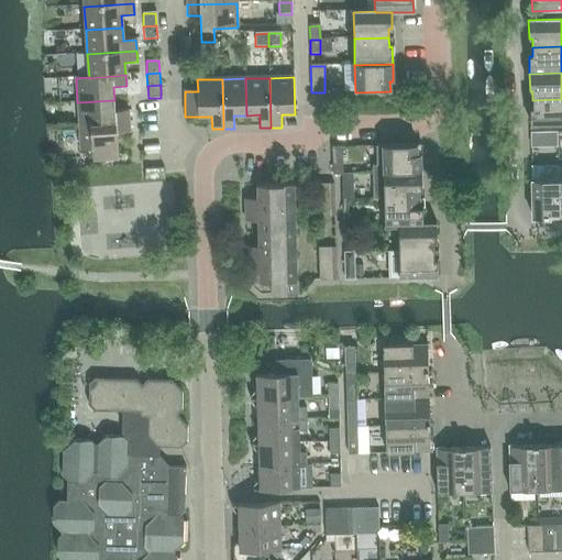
[(561,99),(532,100),(533,109),(530,109),(530,128),(561,127),(561,99)]
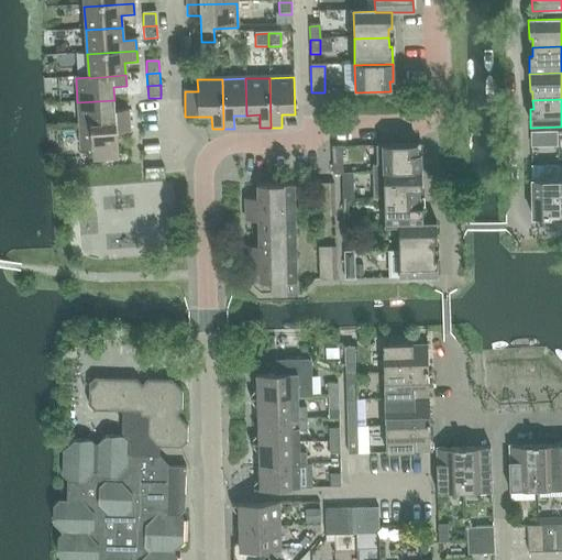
[(114,112),(114,100),(77,102),(79,127),(129,122),(128,111),(114,112)]
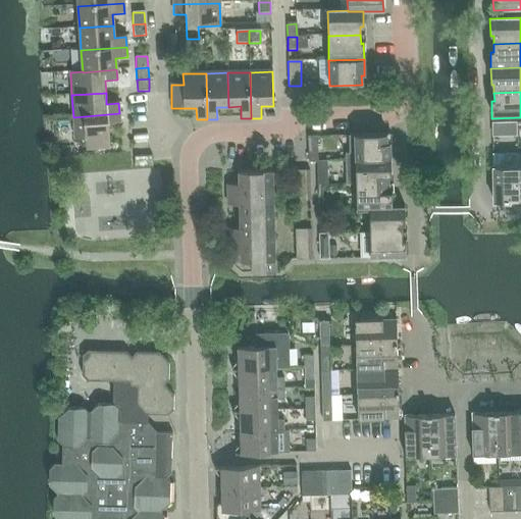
[(109,149),(108,124),(120,123),(119,113),(73,117),(74,140),(86,139),(86,151),(109,149)]
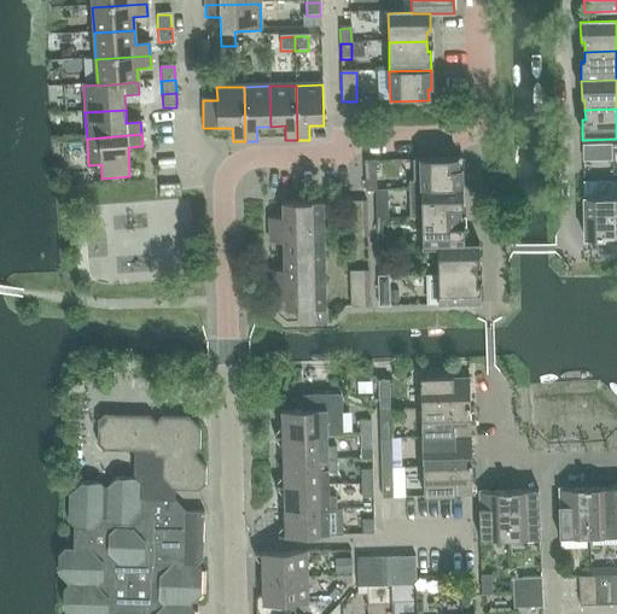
[(593,147),(582,147),(582,163),(593,163),(593,147)]
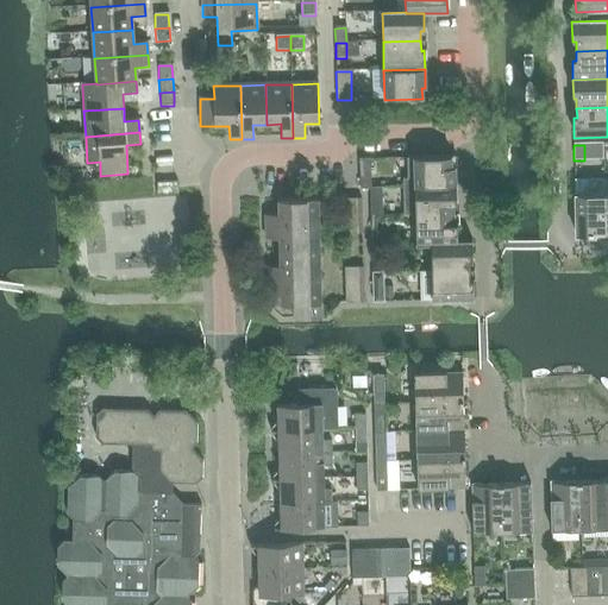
[(402,181),(402,188),(456,187),(455,168),(452,169),(451,158),(407,159),(407,180),(402,181)]
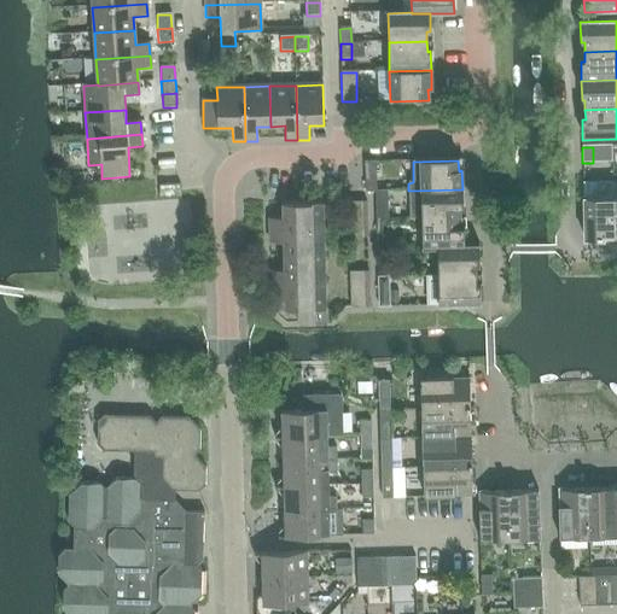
[(380,180),(412,177),(411,162),(379,164),(380,180)]
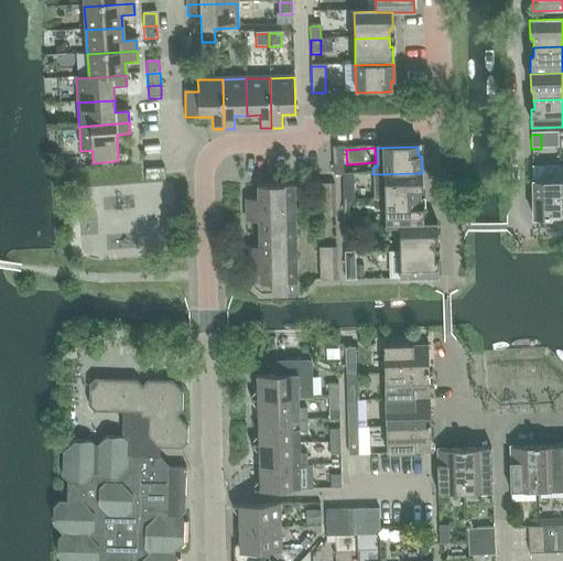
[(333,175),(342,175),(343,175),(343,162),(342,149),(333,149),(333,175)]
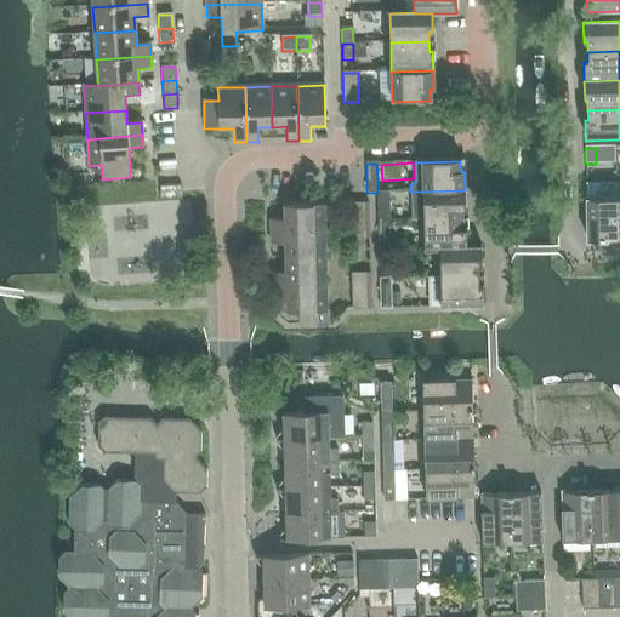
[(585,184),(586,200),(586,241),(607,241),(607,238),(618,238),(616,199),(615,183),(585,184)]
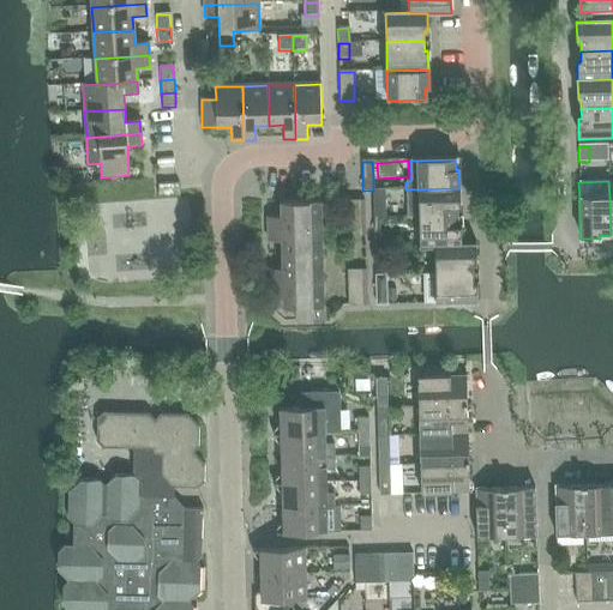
[(456,207),(460,207),(460,188),(406,189),(407,218),(419,218),(457,217),(456,207)]
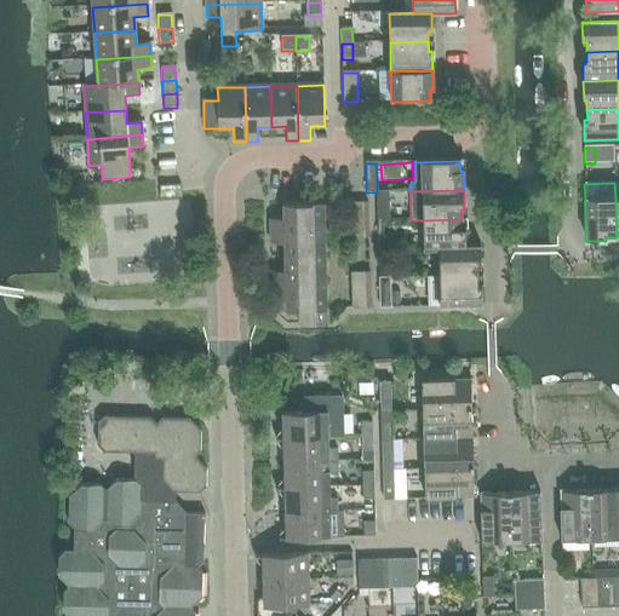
[(377,193),(376,193),(377,223),(388,222),(387,207),(389,207),(388,193),(377,193)]
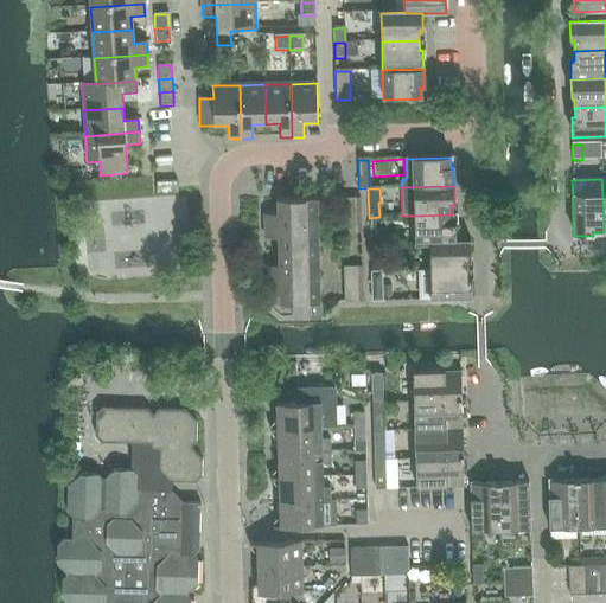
[(171,199),(84,205),(87,232),(96,231),(97,255),(82,256),(84,286),(159,280),(158,265),(176,264),(171,199)]
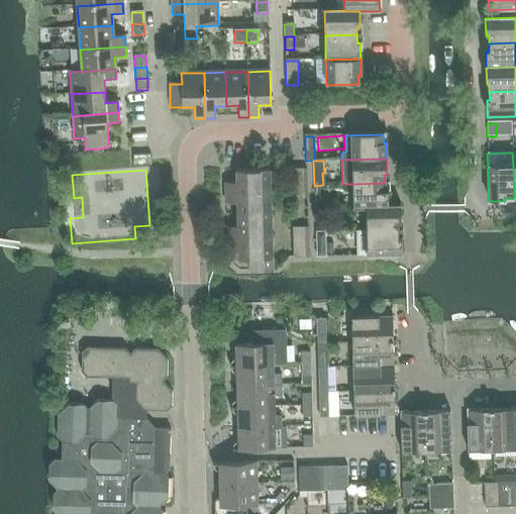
[(307,200),(306,170),(291,170),(291,200),(307,200)]
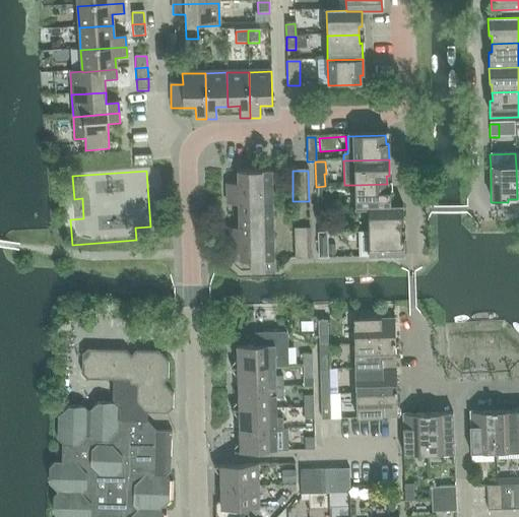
[(239,205),(239,217),(272,216),(271,172),(238,173),(238,185),(225,185),(226,205),(239,205)]
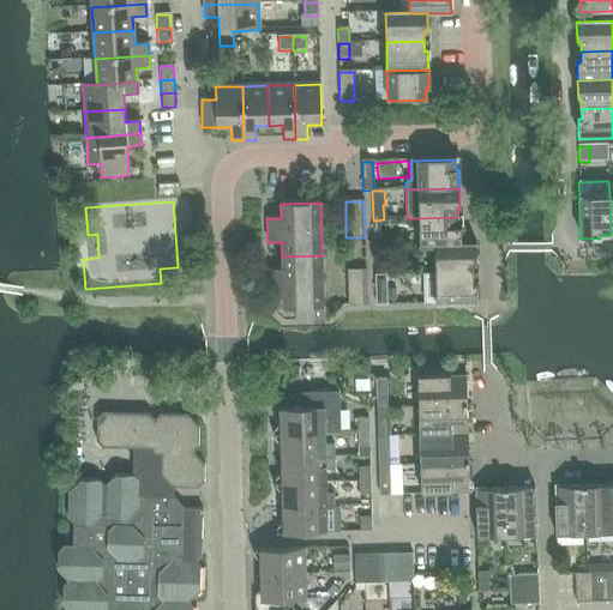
[(457,227),(457,217),(419,218),(420,248),(434,247),(461,246),(461,245),(461,227),(457,227)]
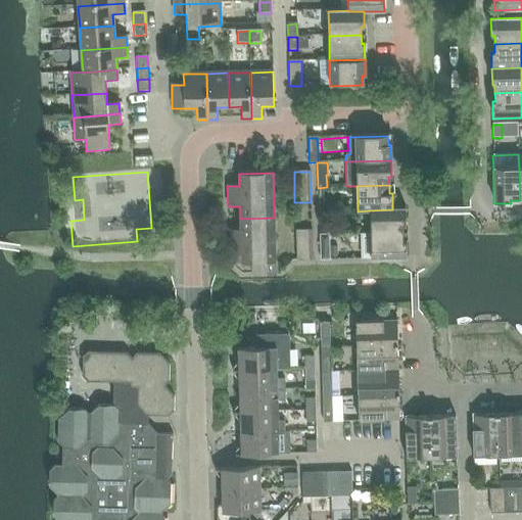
[(327,189),(327,187),(318,188),(319,211),(328,211),(327,199),(329,199),(329,189),(327,189)]
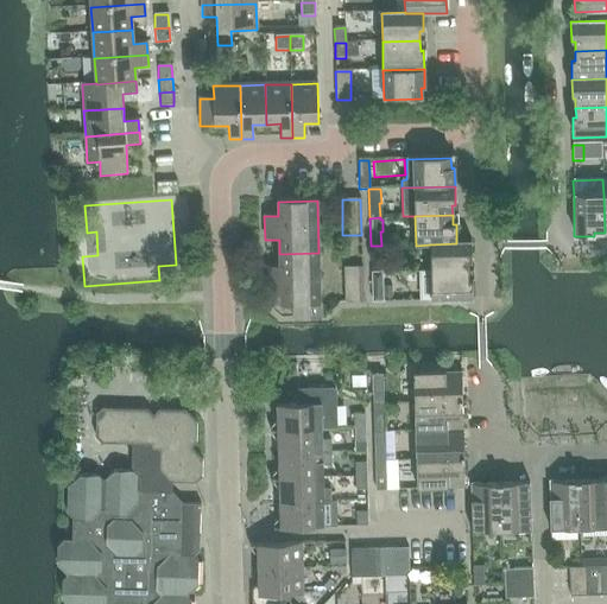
[(430,245),(430,272),(468,271),(468,261),(472,261),(470,242),(456,242),(456,243),(430,245)]
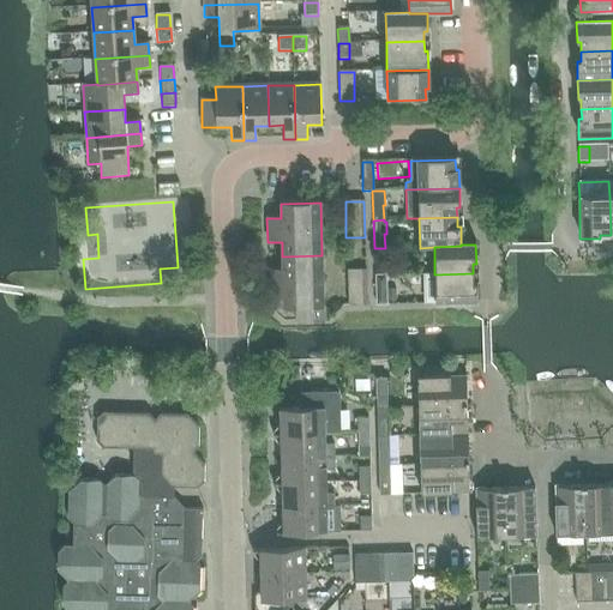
[(385,264),(385,248),(374,248),(374,265),(385,264)]
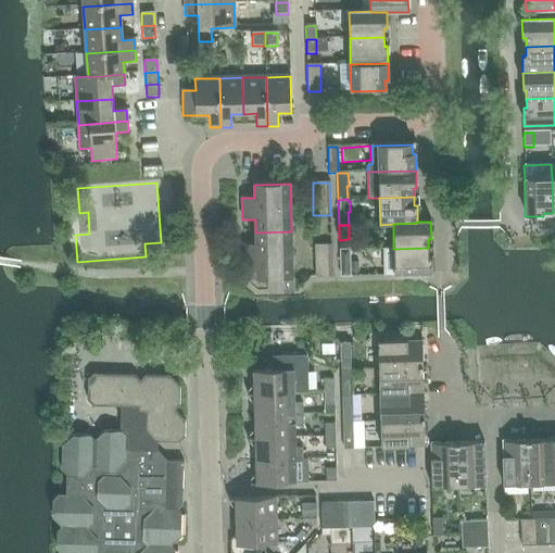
[(293,292),(292,254),(291,231),(255,233),(255,244),(242,244),(243,267),(256,266),(256,279),(267,279),(267,292),(293,292)]
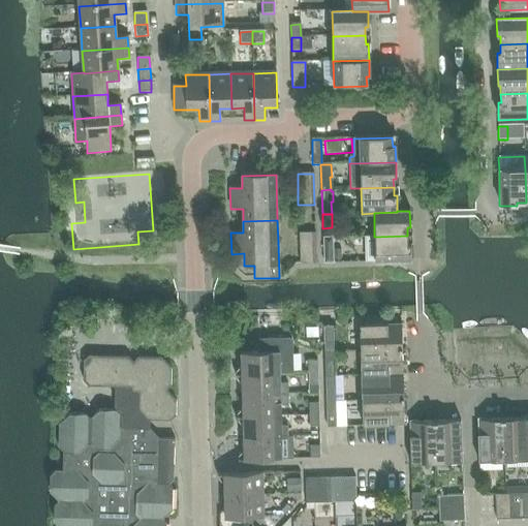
[(315,265),(315,234),(299,234),(300,265),(315,265)]
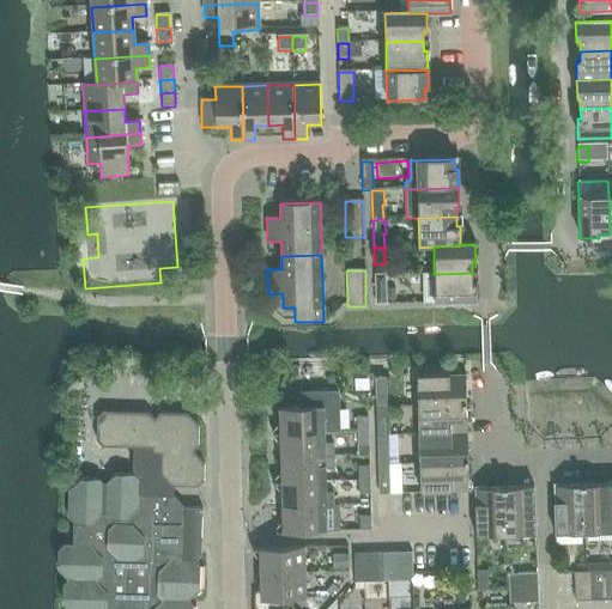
[(472,273),(434,274),(422,275),(423,304),(477,303),(476,282),(472,284),(472,273)]
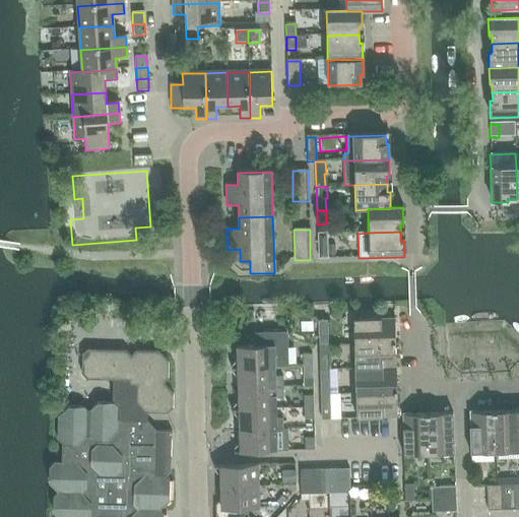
[(327,259),(327,246),(318,246),(319,259),(327,259)]
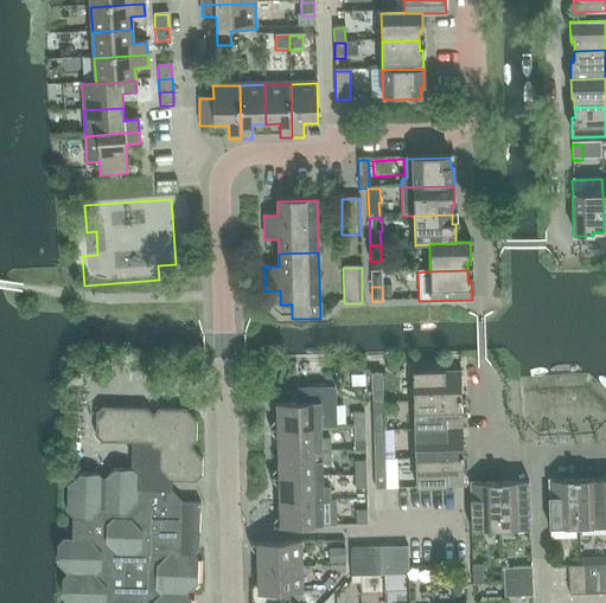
[(413,374),(414,404),(461,402),(460,372),(413,374)]
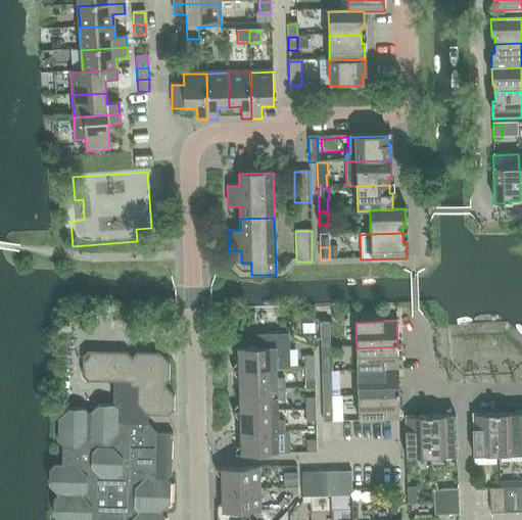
[(321,349),(330,348),(329,324),(320,324),(321,349)]
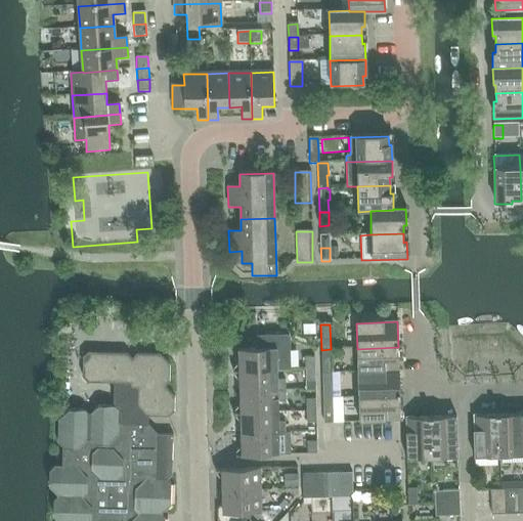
[(240,363),(238,364),(233,368),(233,373),(277,371),(291,371),(290,336),(255,337),(255,350),(238,350),(240,363)]
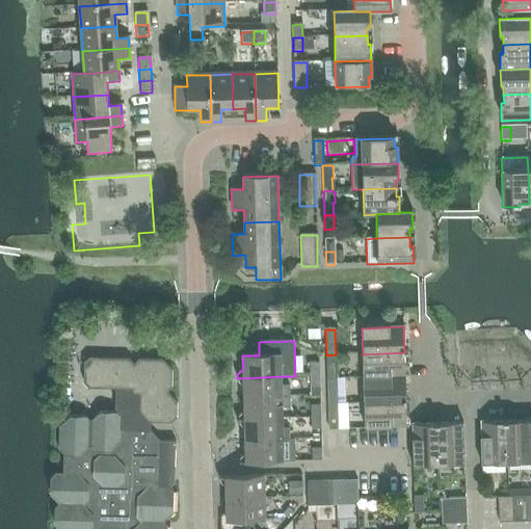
[(404,377),(404,352),(363,354),(363,379),(404,377)]
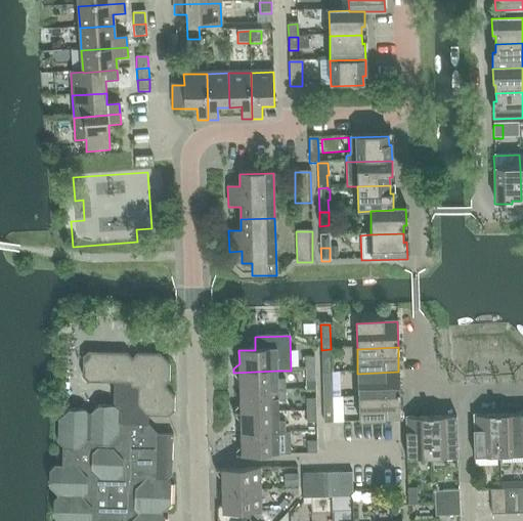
[(321,350),(322,375),(331,375),(331,349),(321,350)]
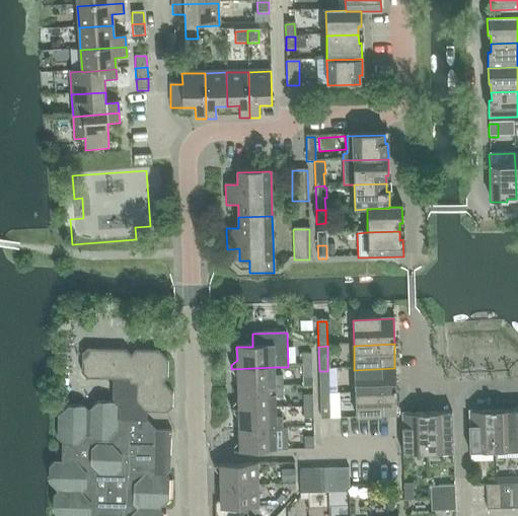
[(49,467),(49,477),(49,483),(57,492),(52,497),(52,512),(55,515),(163,515),(158,510),(168,501),(168,481),(164,476),(169,471),(170,432),(155,431),(146,421),(146,413),(166,414),(172,409),(172,393),(162,383),(167,379),(167,362),(158,352),(136,352),(130,356),(125,351),(86,350),(81,355),(81,375),(86,380),(129,381),(129,388),(113,403),(99,403),(97,403),(87,413),(84,408),(68,408),(57,417),(57,440),(61,444),(61,462),(55,462),(49,467)]
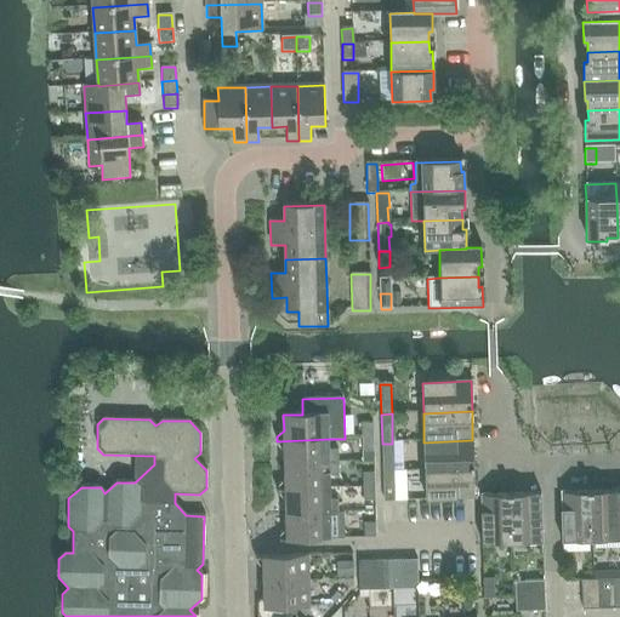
[(360,426),(360,439),(373,439),(373,424),(360,426)]
